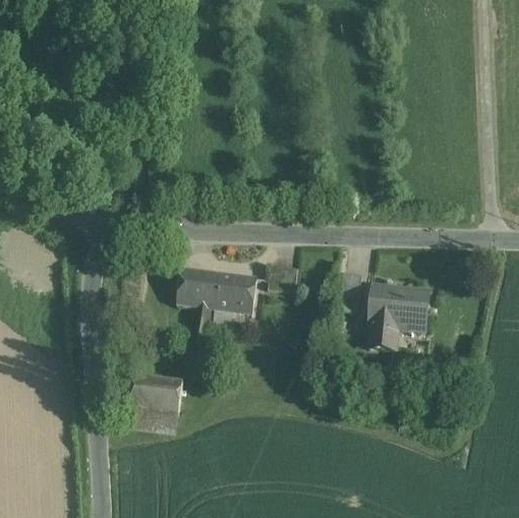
[(300,268),(272,264),(268,289),(296,293),(300,268)]
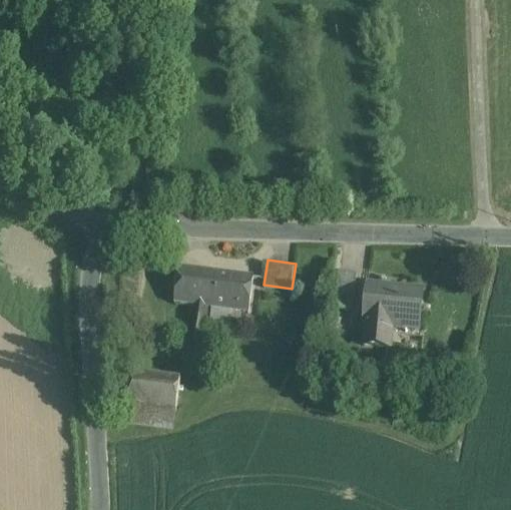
[(217,268),(179,263),(174,299),(190,301),(183,354),(203,356),(210,304),(211,304),(217,268)]
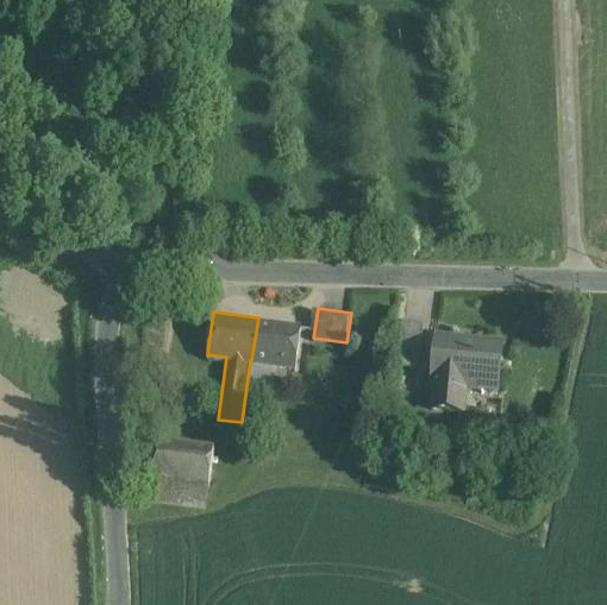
[(301,323),(258,317),(251,360),(296,365),(301,323)]
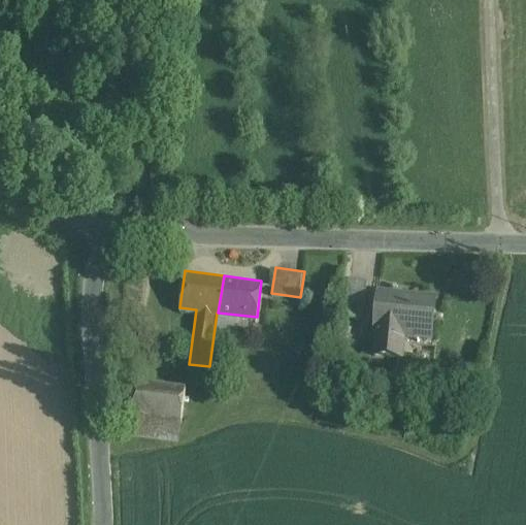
[(436,294),(380,289),(375,330),(377,330),(375,352),(402,355),(404,333),(432,335),(436,294)]
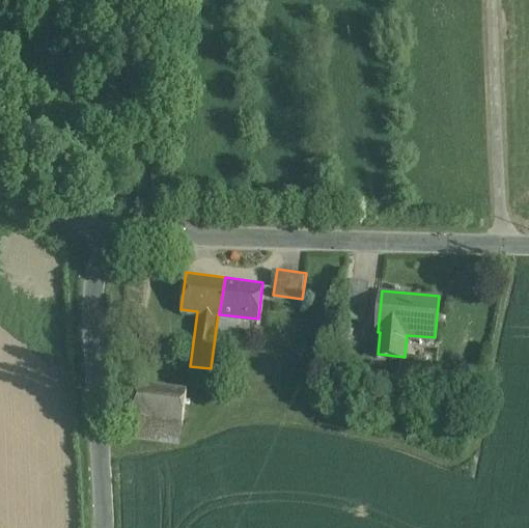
[(187,387),(138,381),(134,414),(183,420),(187,387)]
